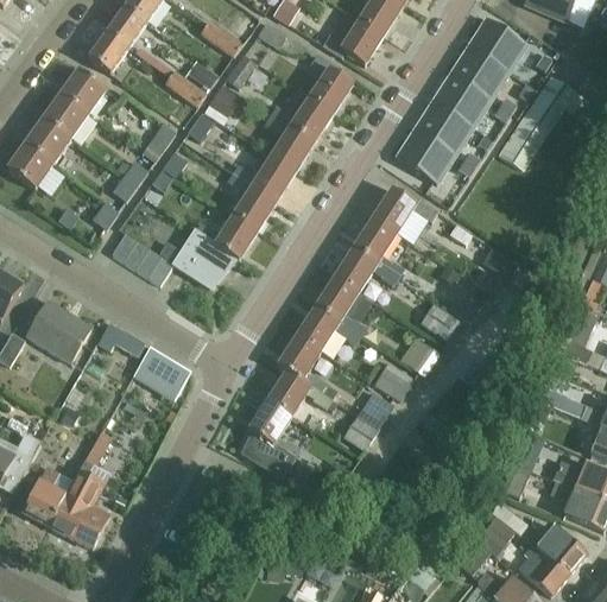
[(130,0),(125,7),(146,23),(163,0),(130,0)]
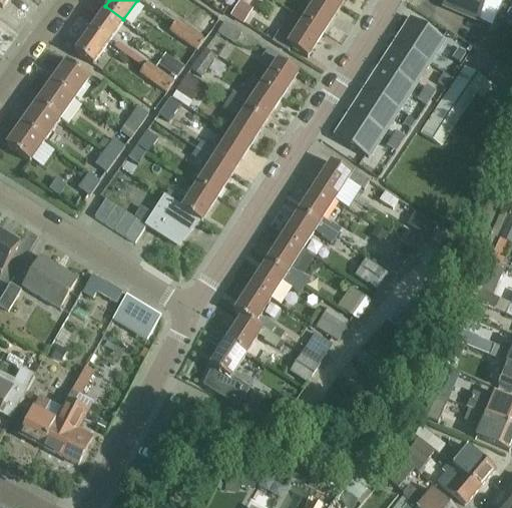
[(230,13),(243,21),(252,6),(242,0),(238,0),(230,13)]
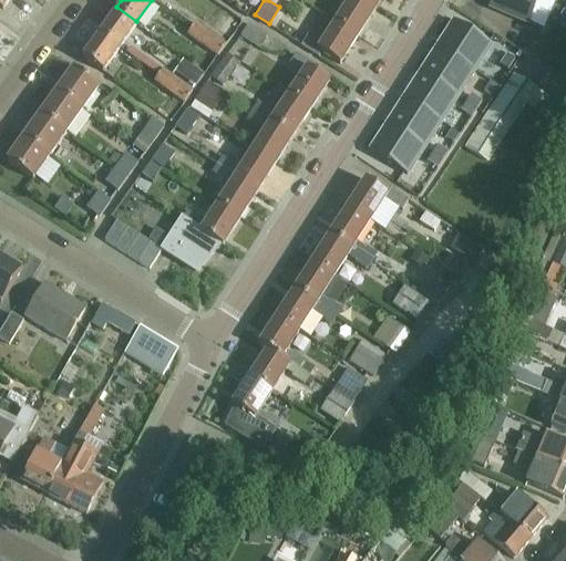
[(348,0),(336,20),(357,33),(374,7),(364,0),(348,0)]
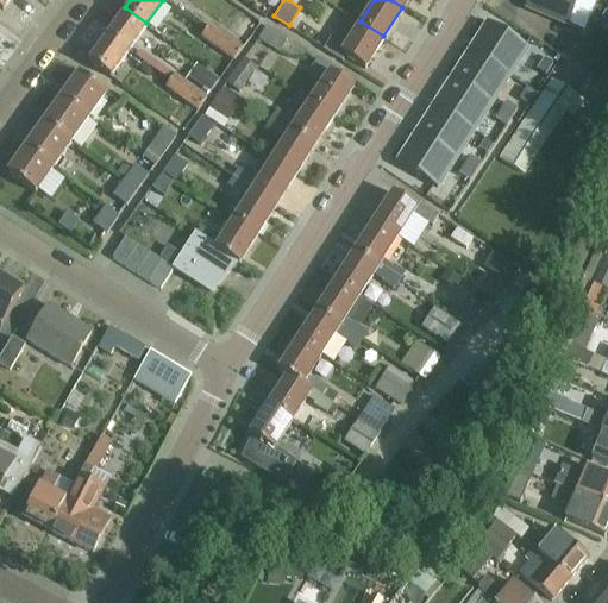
[(528,0),(527,4),(568,22),(576,0),(528,0)]
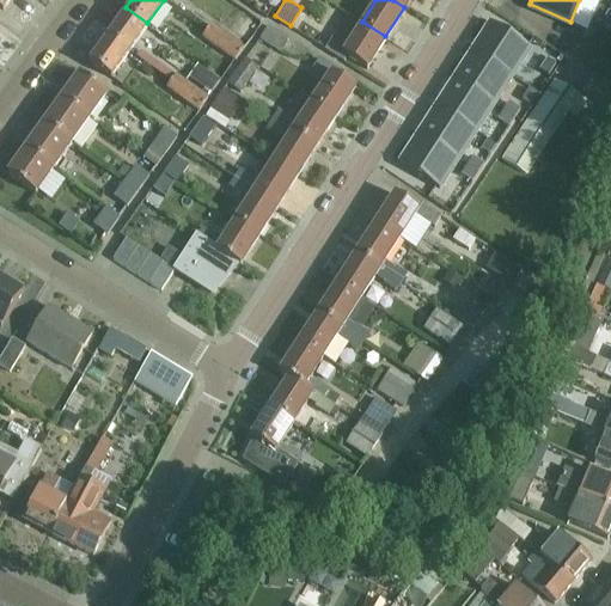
[(126,7),(108,32),(129,48),(147,23),(126,7)]
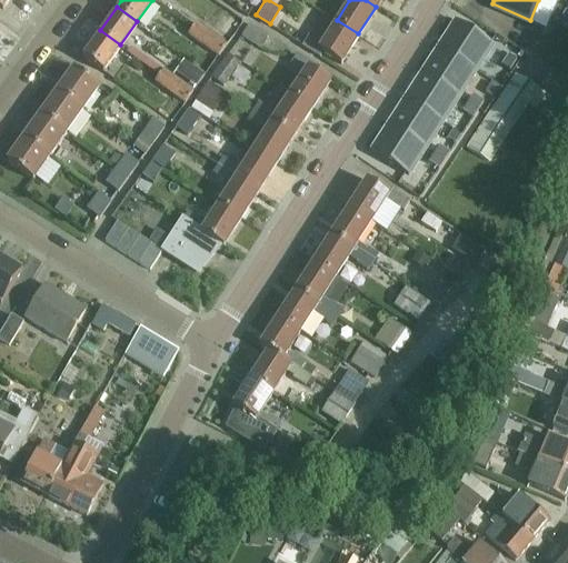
[(191,26),(221,47),(226,40),(196,19),(191,26)]
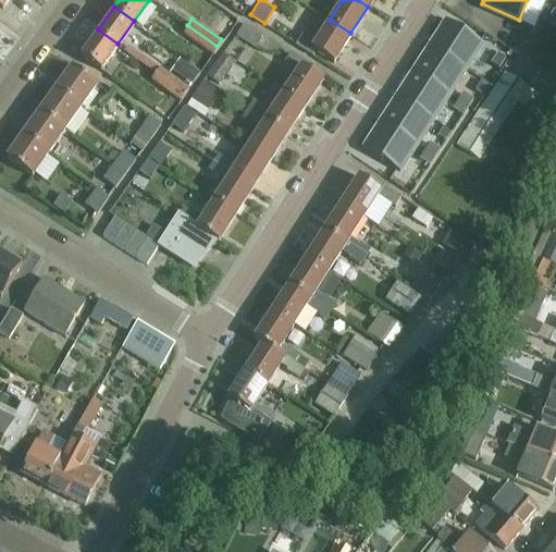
[(446,19),(429,44),(466,68),(482,43),(478,39),(446,19)]
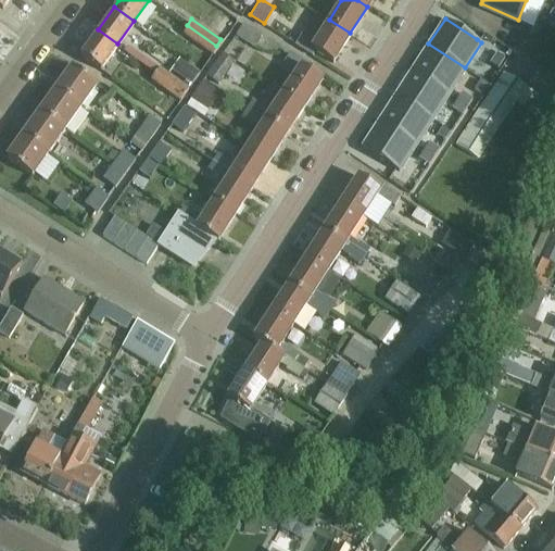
[(294,41),(312,53),(314,49),(331,61),(350,33),(329,20),(315,41),(301,32),(294,41)]
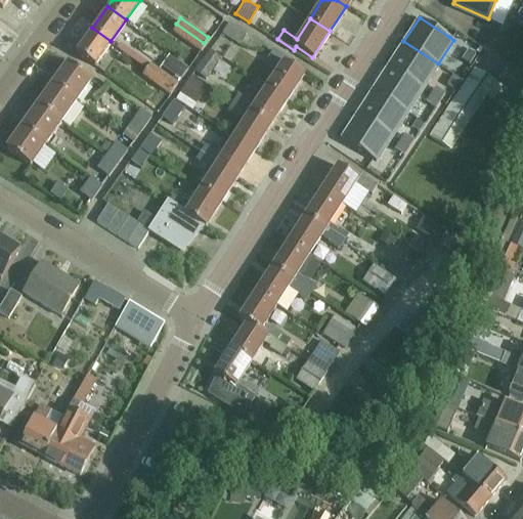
[(221,31),(237,42),(246,31),(229,19),(221,31)]
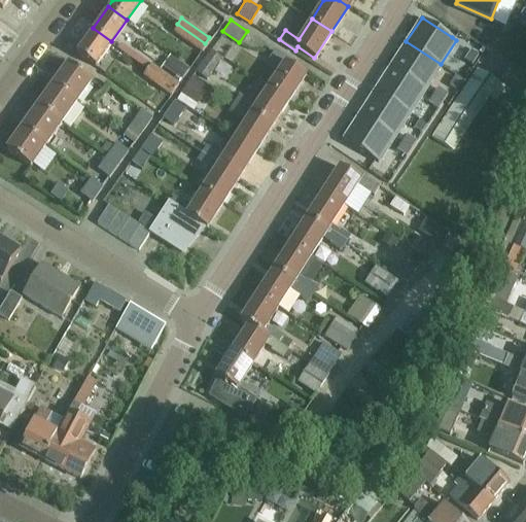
[(201,49),(205,43),(177,24),(173,30),(201,49)]
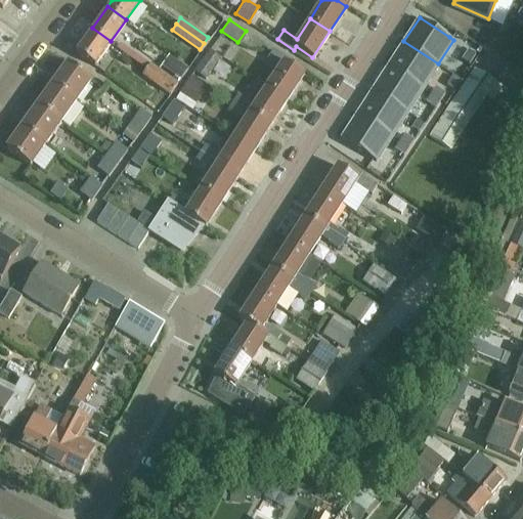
[(92,28),(76,50),(94,63),(111,41),(92,28)]
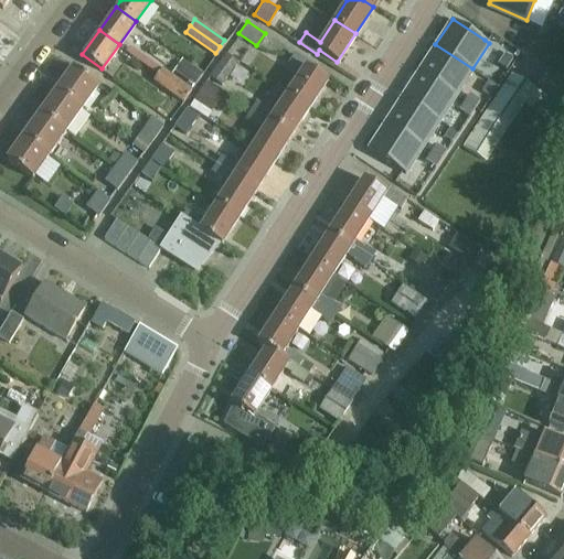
[(435,44),(418,71),(456,95),(472,68),(435,44)]
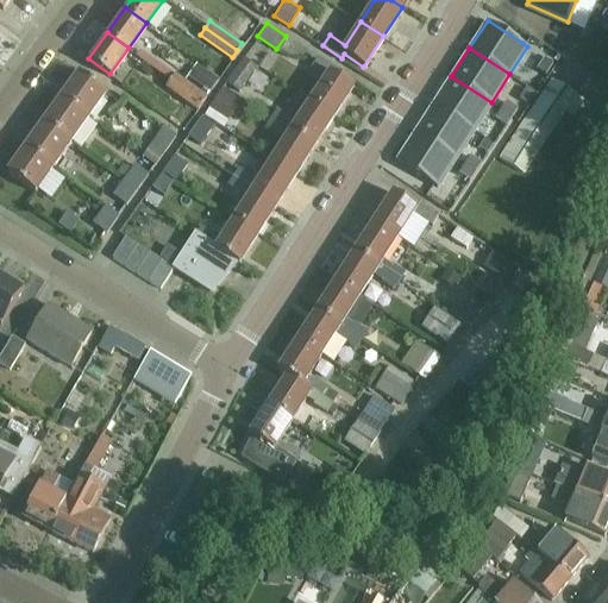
[(250,50),(245,57),(254,62),(258,56),(250,50)]
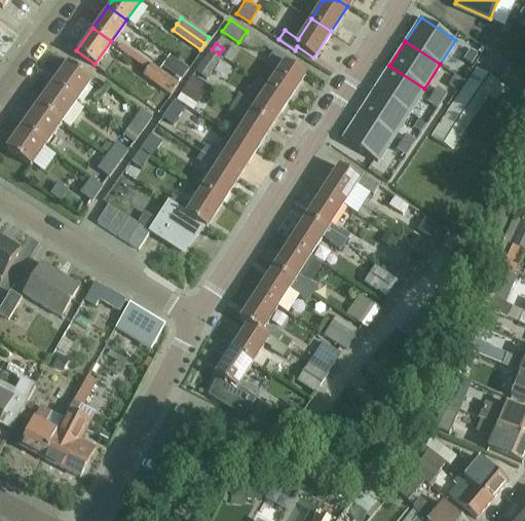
[(210,47),(194,69),(207,77),(221,56),(219,53),(212,49),(210,47)]
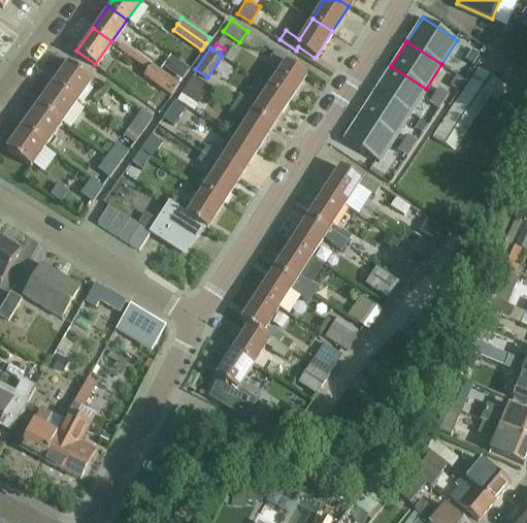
[(282,66),(268,86),(289,99),(305,72),(289,62),(290,59),(273,47),(267,57),(282,66)]
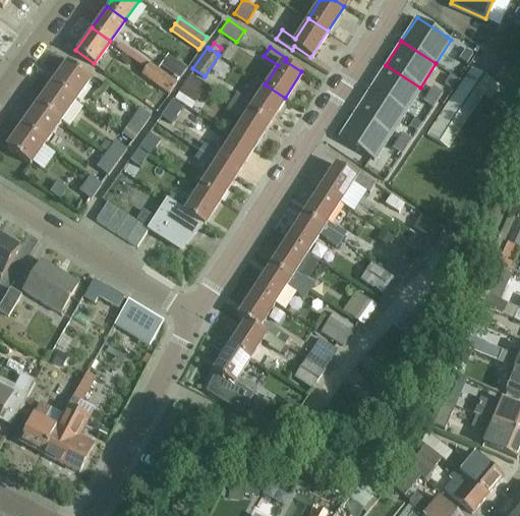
[(464,50),(459,58),(466,62),(471,54),(464,50)]
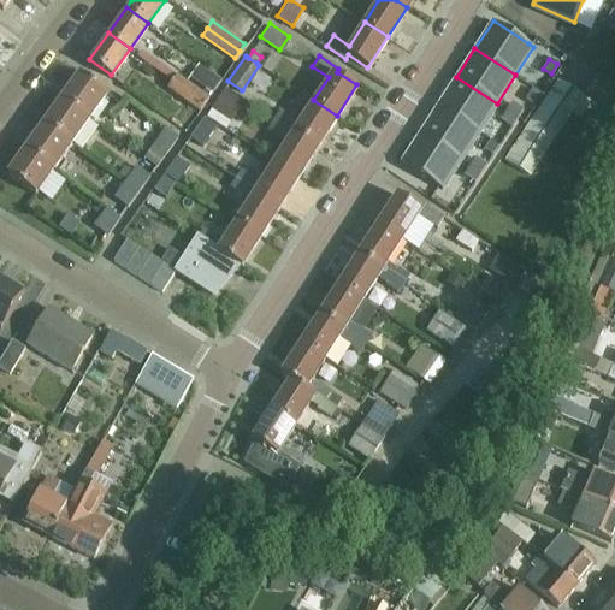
[(190,73),(212,89),(220,78),(197,63),(190,73)]
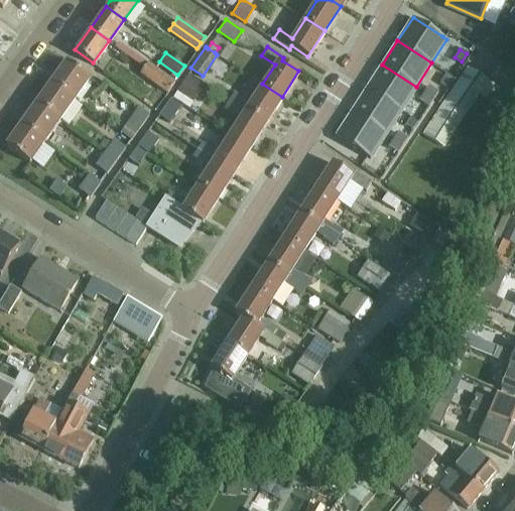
[(68,60),(52,82),(75,98),(90,76),(68,60)]
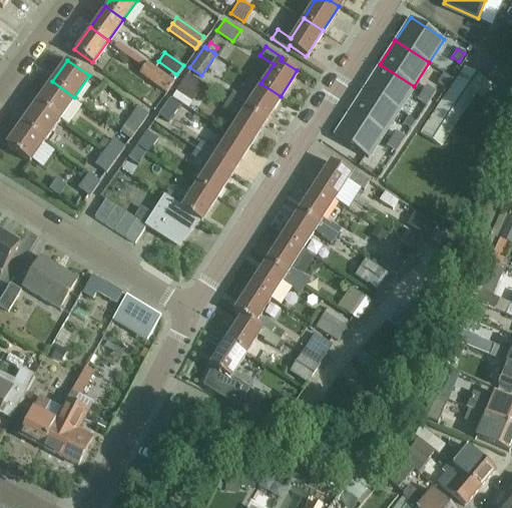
[(142,65),(169,84),(173,79),(146,60),(142,65)]
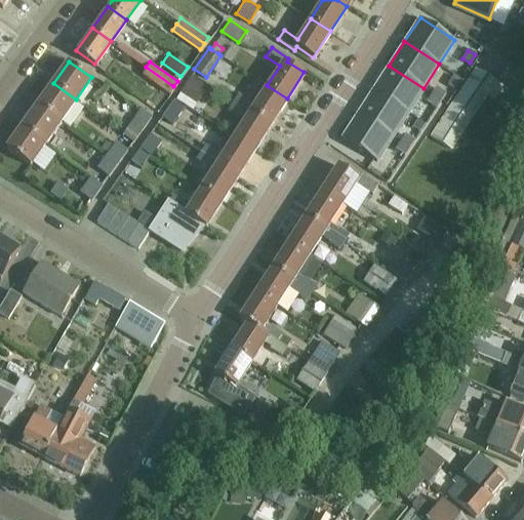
[(430,133),(449,147),(494,78),(475,65),(430,133)]
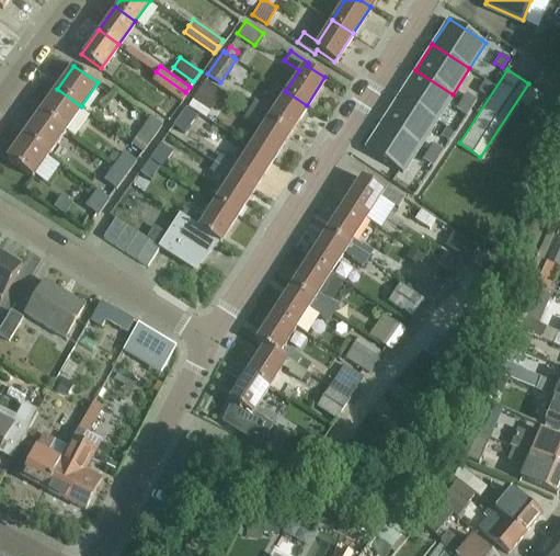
[(415,70),(399,95),(435,120),(453,94),(415,70)]
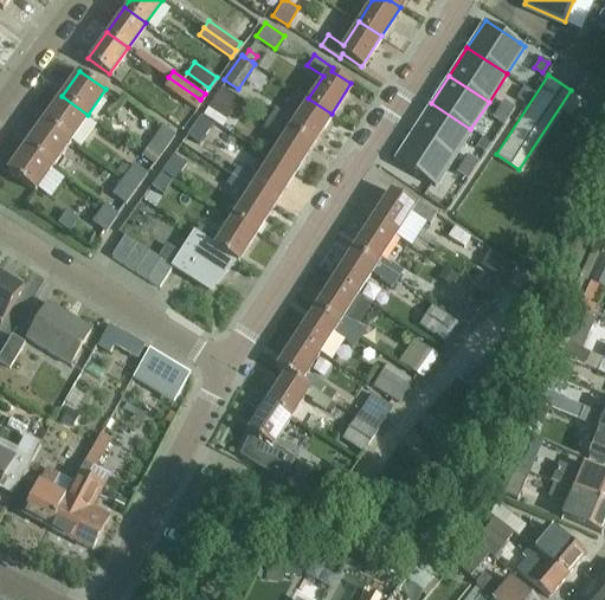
[(195,107),(200,100),(168,77),(163,84),(195,107)]
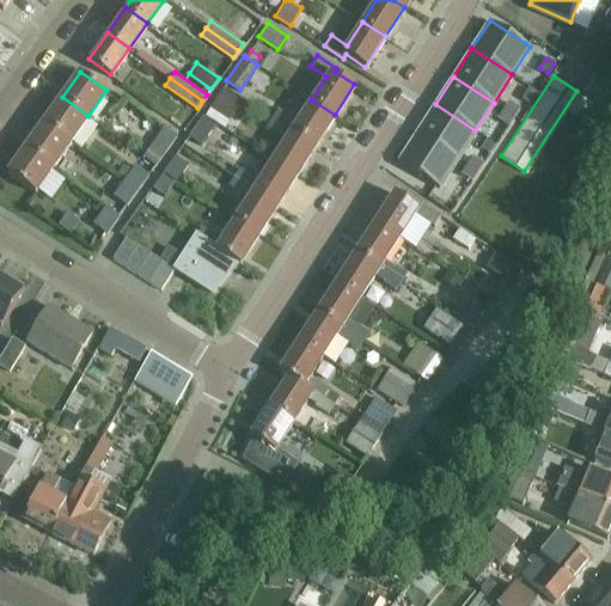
[(530,85),(523,95),(524,98),(530,102),(537,90),(530,85)]
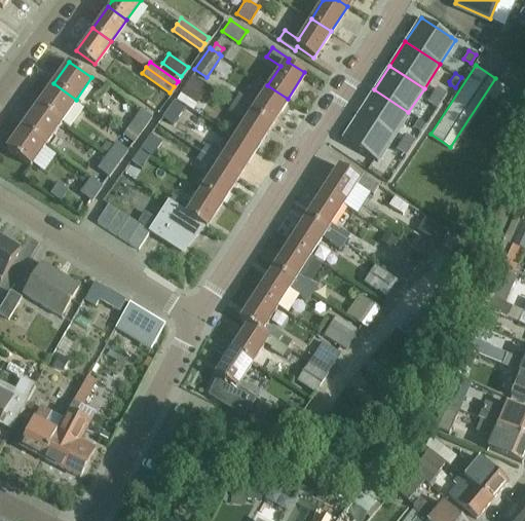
[(180,90),(196,102),(207,86),(190,76),(180,90)]
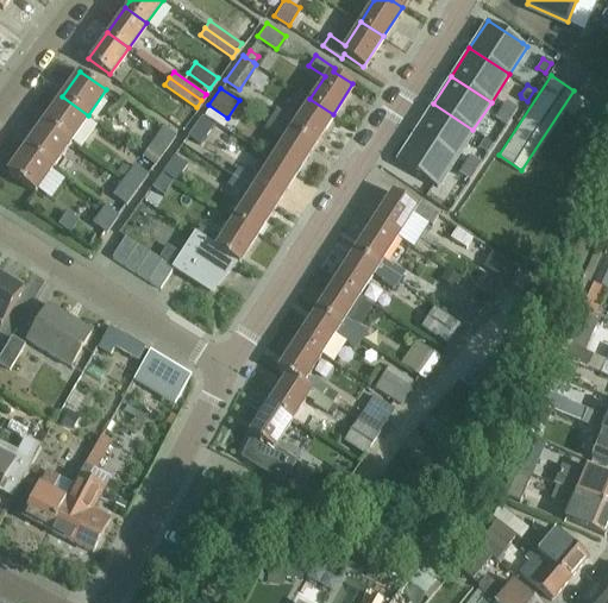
[(62,96),(44,120),(70,139),(88,115),(62,96)]
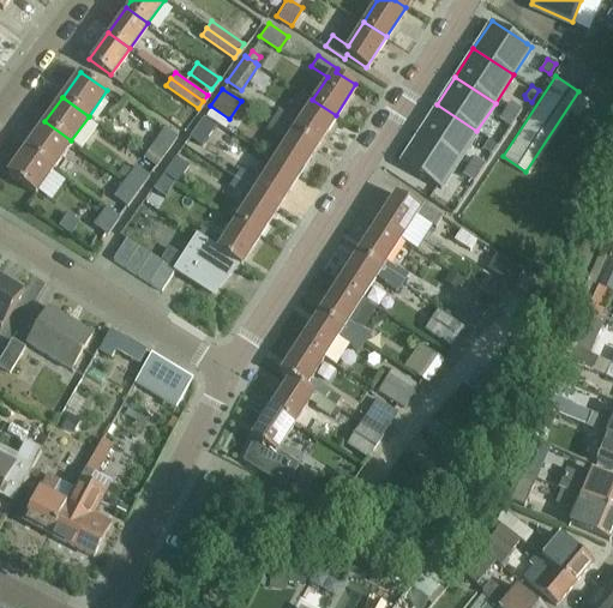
[(272,116),(317,145),(336,115),(312,100),(298,124),(289,118),(290,116),(277,108),(272,116)]
